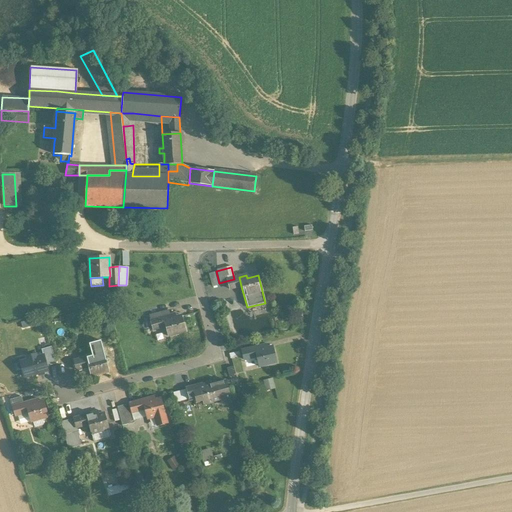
[(234,279),(226,281),(229,290),(241,286),(239,277),(234,279)]
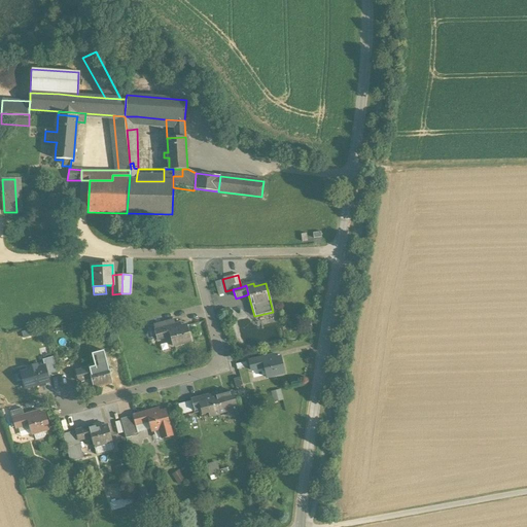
[(163,317),(152,319),(154,330),(165,327),(163,317)]
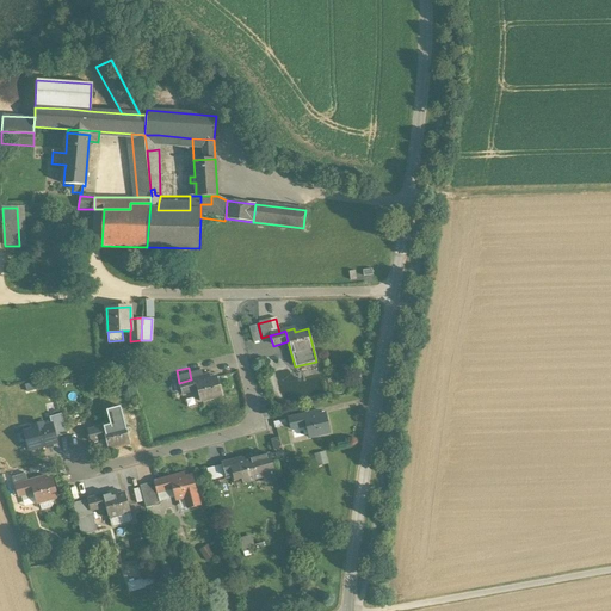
[(191,380),(179,383),(181,394),(197,390),(201,402),(222,396),(216,377),(203,381),(202,377),(191,380)]
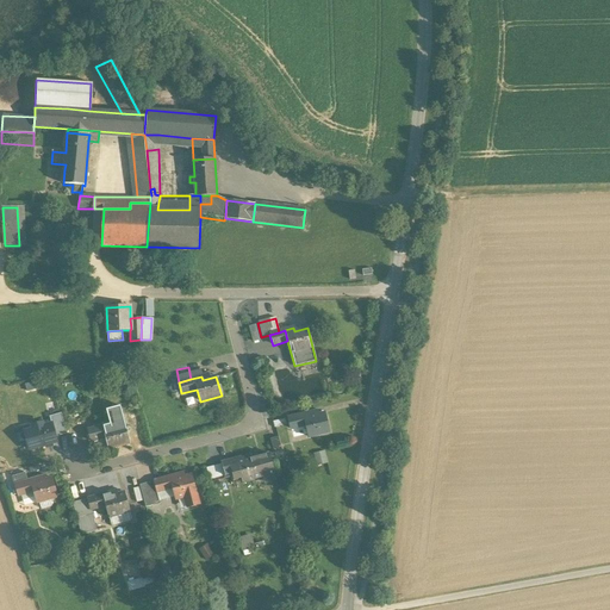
[(120,408),(107,411),(110,425),(87,431),(91,441),(94,441),(97,452),(129,443),(124,425),(120,408)]
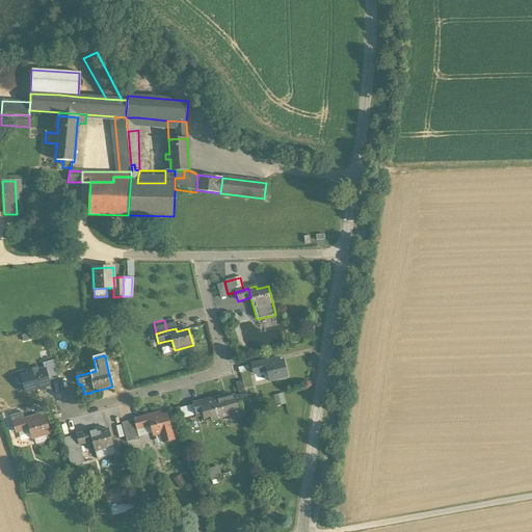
[(48,381),(58,378),(53,361),(43,364),(45,370),(48,381)]
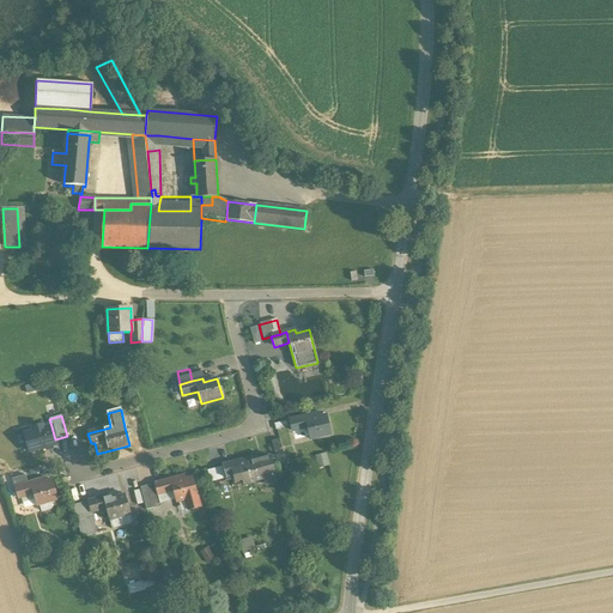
[(327,416),(314,419),(313,416),(289,420),(291,431),(307,428),(310,439),(331,435),(327,416)]
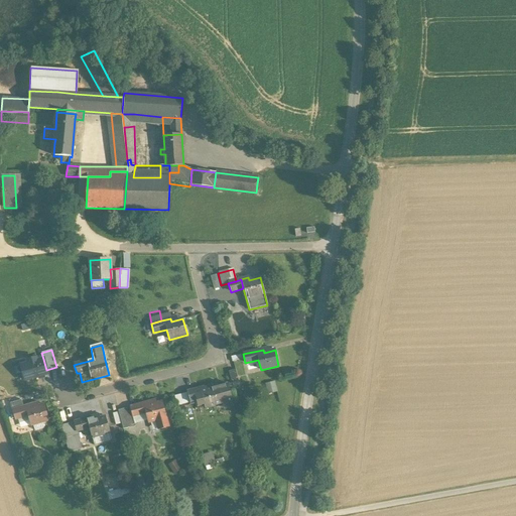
[(46,370),(43,359),(35,361),(35,358),(27,360),(28,363),(20,365),(24,381),(47,374),(46,370)]
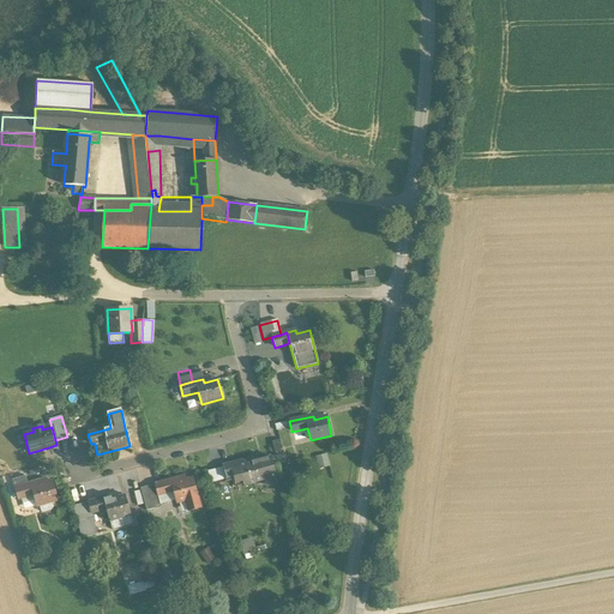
[(280,440),(271,443),(276,456),(283,453),(280,440)]
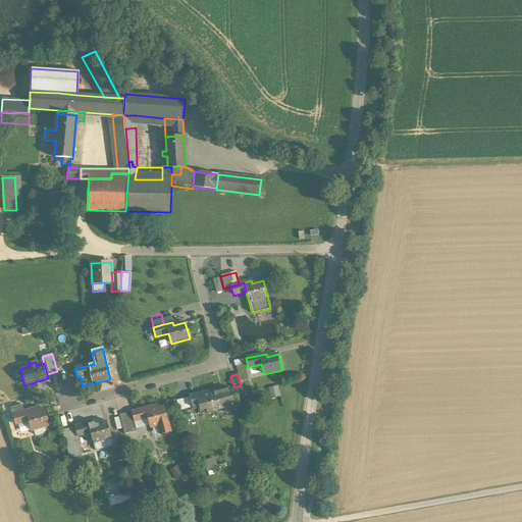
[(276,384),(267,386),(269,396),(278,394),(276,384)]
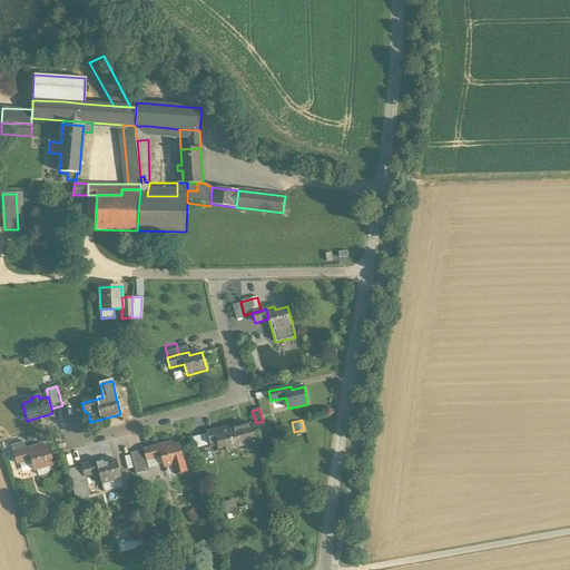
[(252,424),(229,431),(228,428),(215,431),(218,444),(218,441),(223,440),(226,451),(256,442),(252,424)]
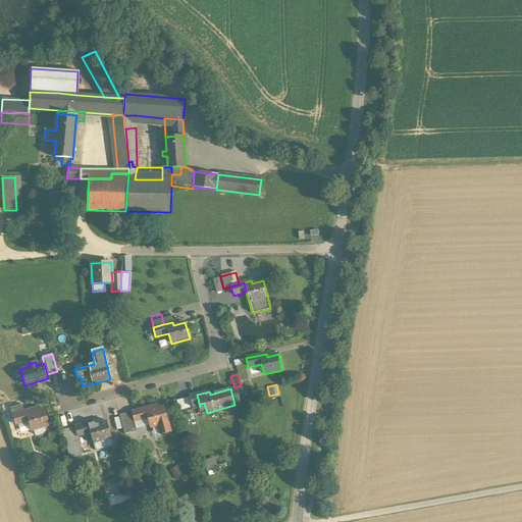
[(197,395),(189,397),(192,409),(200,407),(197,395)]
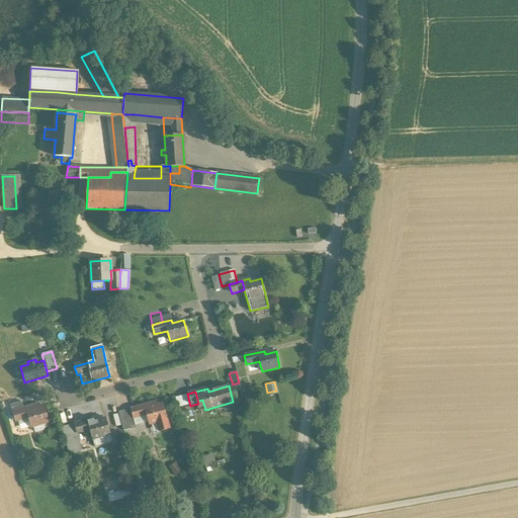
[(11,407),(12,413),(25,409),(23,403),(11,407)]
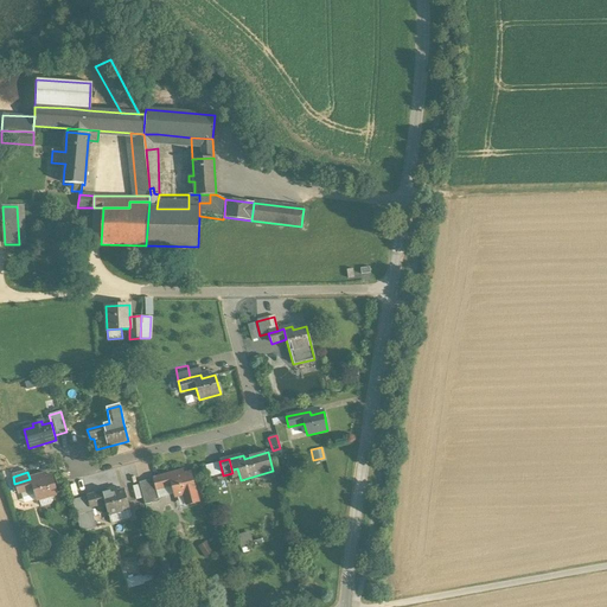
[(190,473),(177,477),(176,473),(153,479),(155,489),(166,486),(165,484),(170,483),(174,497),(184,494),(196,492),(190,473)]
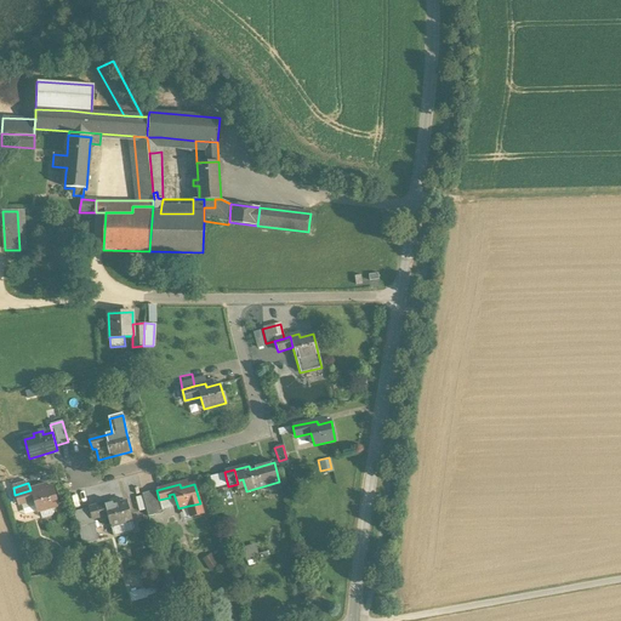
[(52,488),(39,491),(39,488),(15,495),(18,505),(28,502),(28,499),(33,497),(38,513),(39,512),(49,510),(58,506),(52,488)]
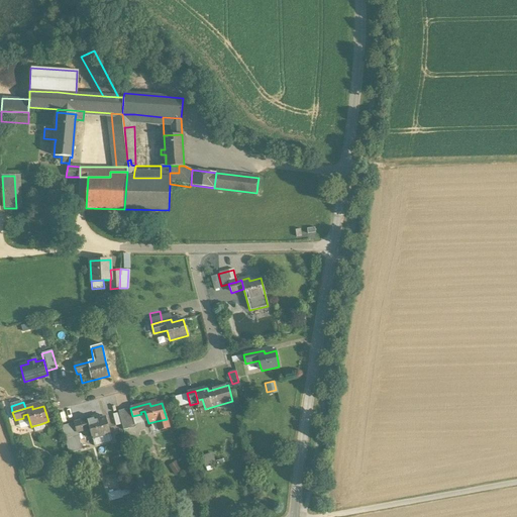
[(130,408),(118,411),(121,424),(123,430),(135,427),(132,416),(130,408)]
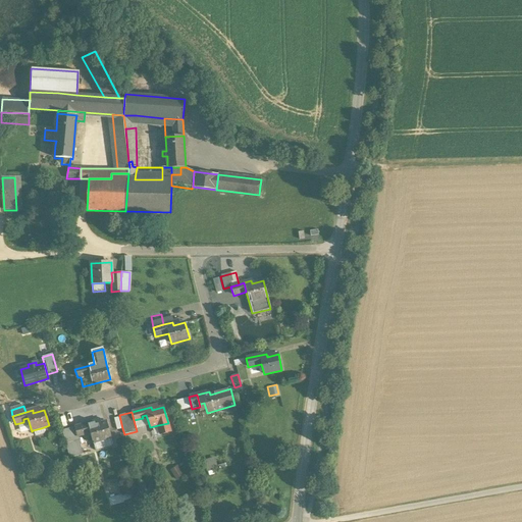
[(122,428),(119,415),(113,417),(116,429),(122,428)]
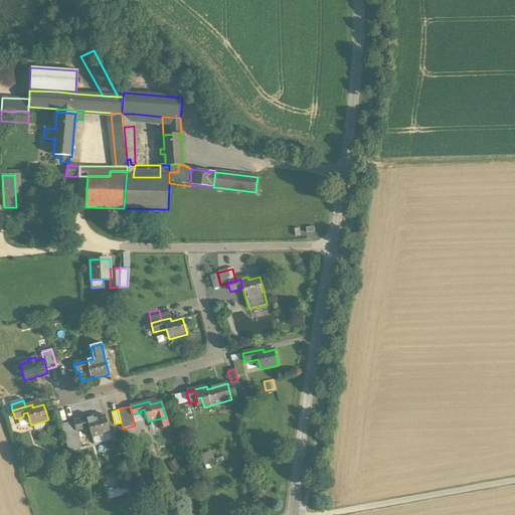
[(105,415),(99,417),(98,414),(86,417),(89,427),(92,438),(108,433),(110,433),(105,415)]
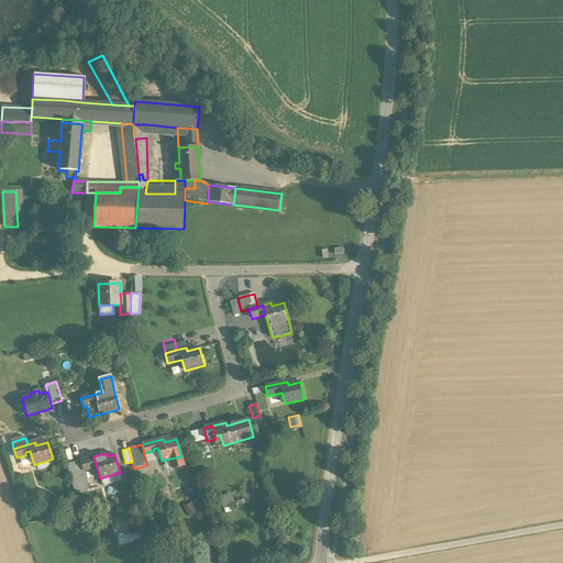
[(94,456),(80,461),(83,472),(84,471),(97,467),(94,456)]
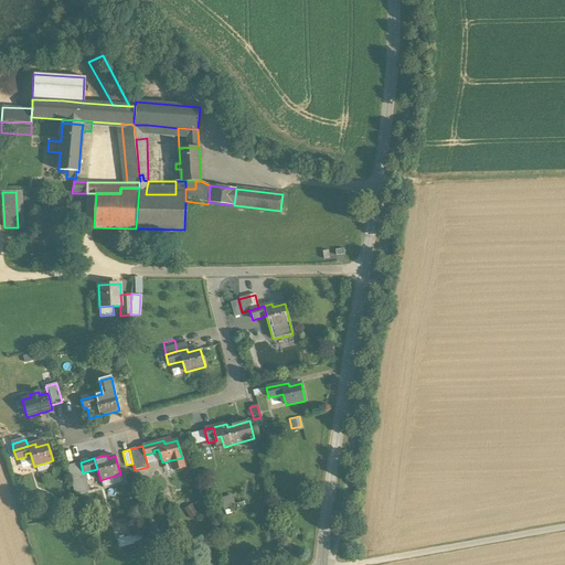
[(182,458),(171,460),(173,470),(184,468),(182,458)]
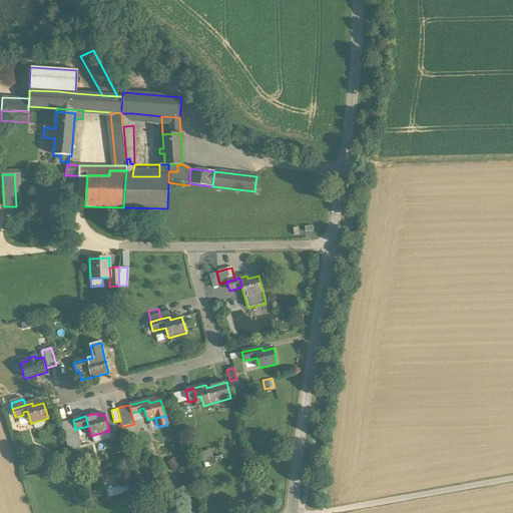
[(73,420),(67,422),(71,434),(77,433),(76,429),(75,430),(73,420)]
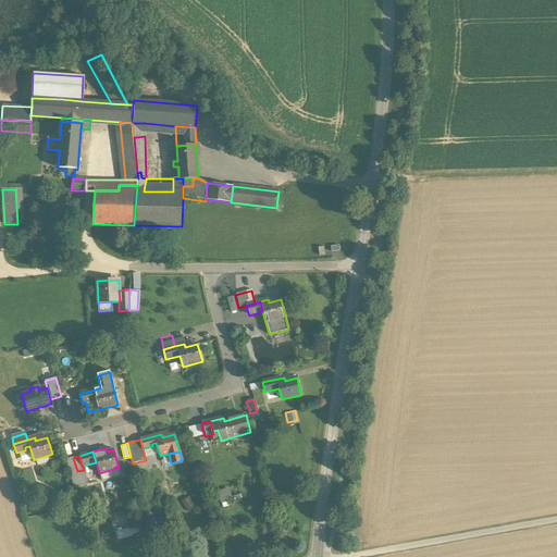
[(84,470),(77,471),(73,458),(66,459),(74,489),(88,485),(84,470)]
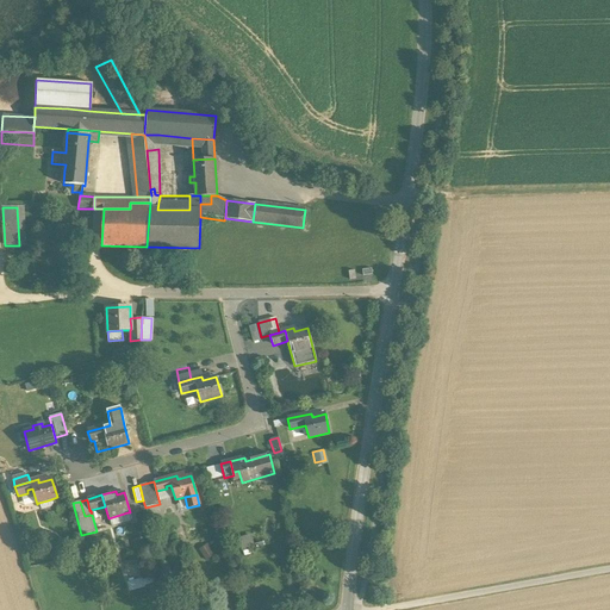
[(128,512),(109,518),(111,527),(130,522),(128,512)]
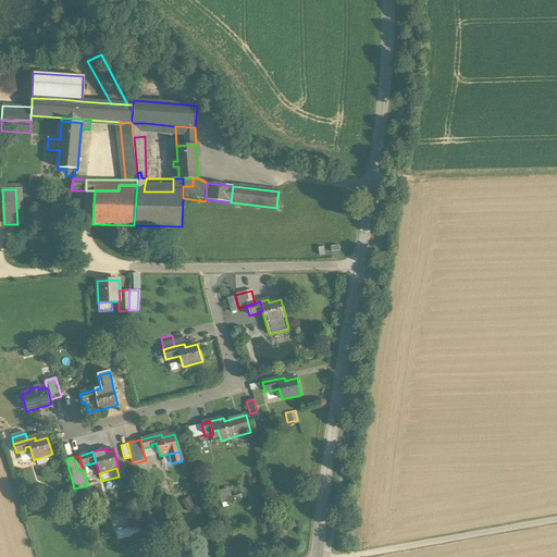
[(229,489),(217,492),(219,502),(232,498),(229,489)]
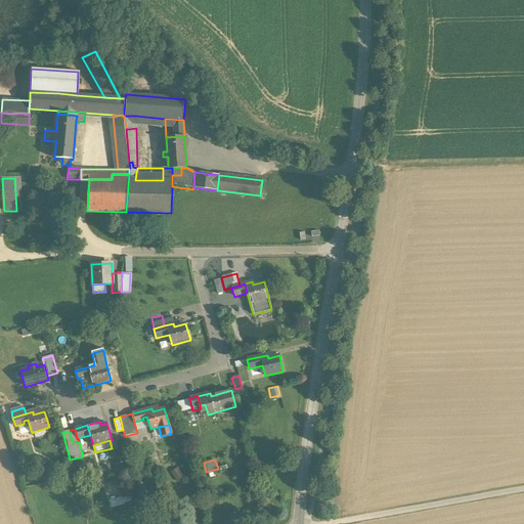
[(177,467),(170,472),(176,482),(183,477),(177,467)]
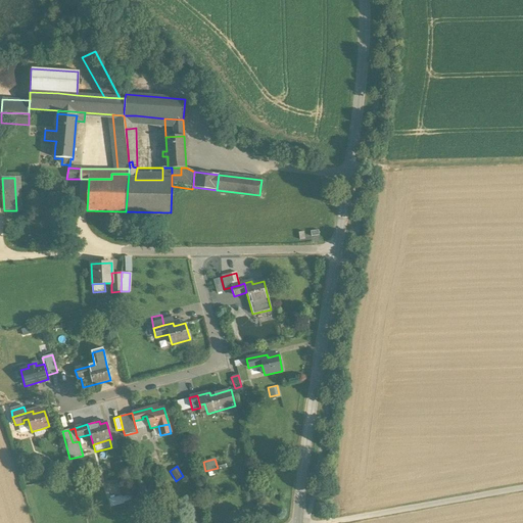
[(115,486),(106,488),(109,498),(119,496),(115,486)]
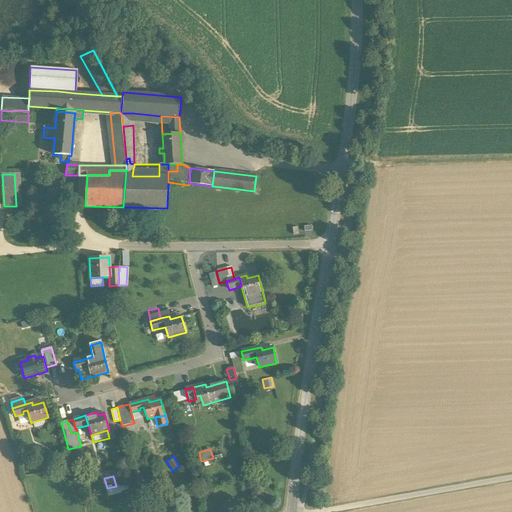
[(135,480),(120,485),(122,489),(136,485),(135,480)]
